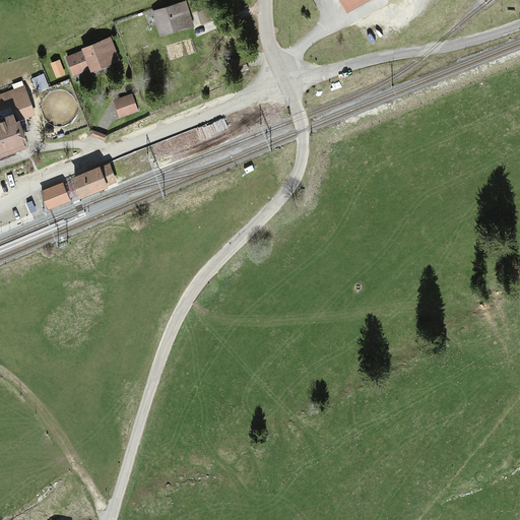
[(339,0),(345,10),(364,0),(339,0)]
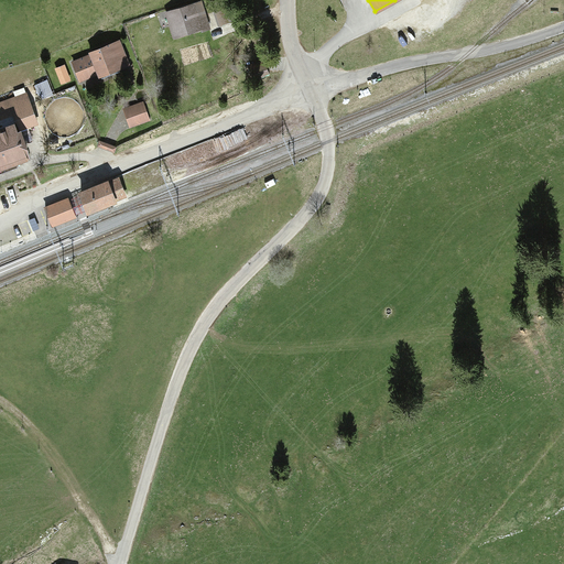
[(202,1),(165,13),(174,40),(210,29),(202,1)]
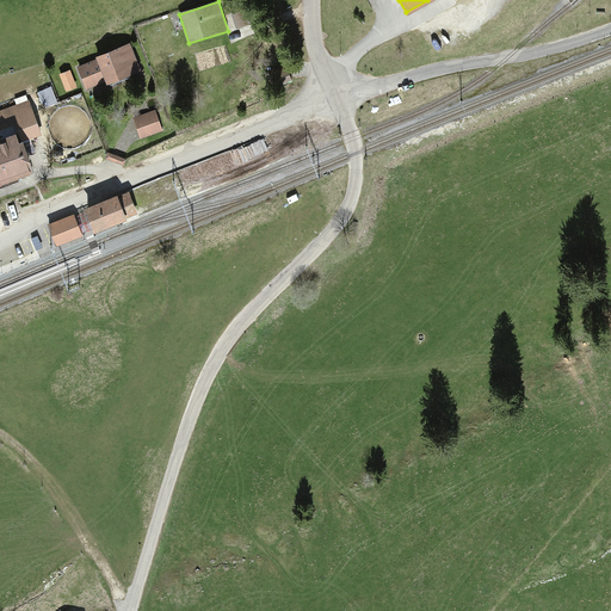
[(96,60),(78,67),(86,90),(106,81),(107,85),(141,72),(129,44),(96,57),(96,60)]
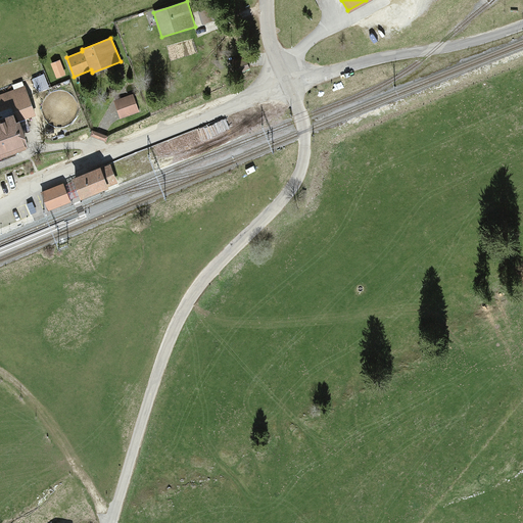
[(249,68),(244,58),(236,61),(240,73),(249,68)]
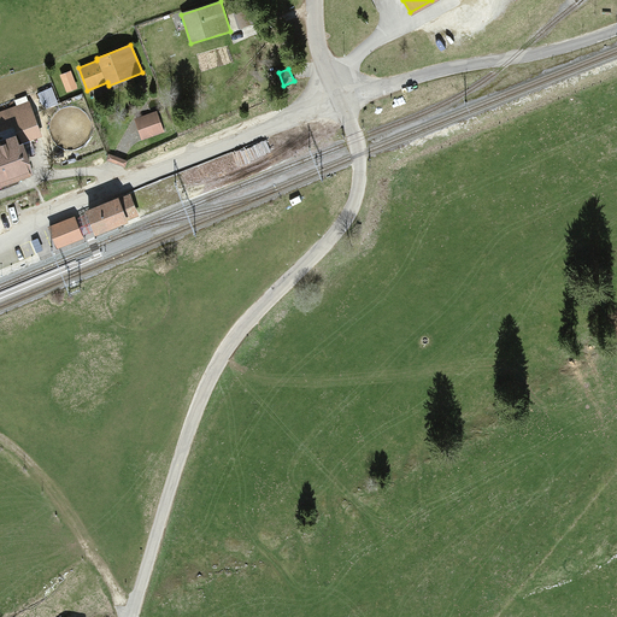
[(77,89),(70,71),(59,75),(66,93),(77,89)]
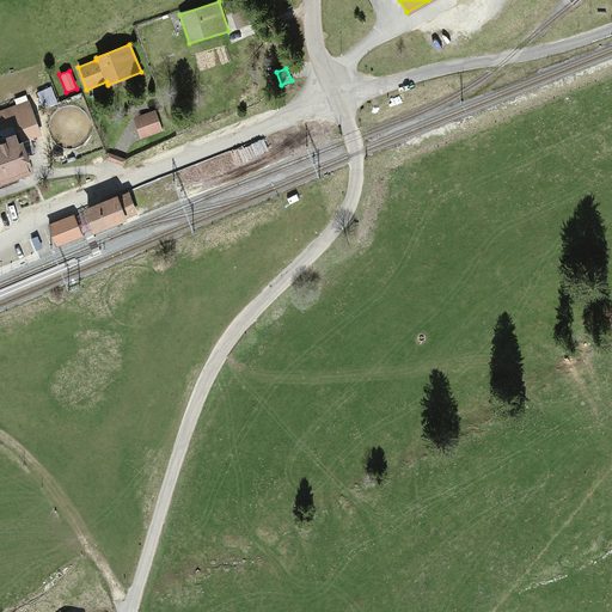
[(0,110),(0,130),(12,126),(16,135),(19,144),(23,142),(42,135),(29,101),(0,110)]
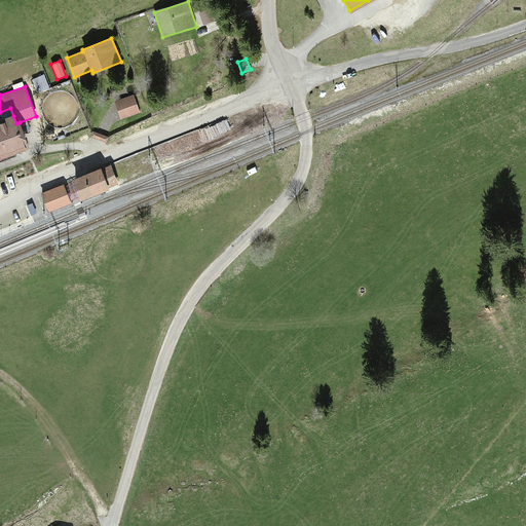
[(134,96),(115,102),(121,119),(140,112),(134,96)]
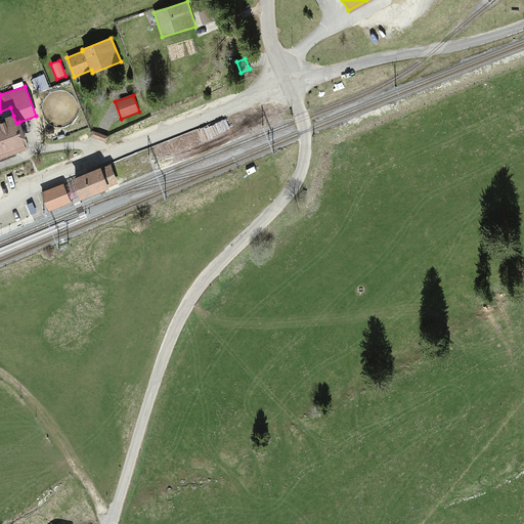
[(13,116),(0,121),(0,161),(30,150),(19,122),(16,123),(13,116)]
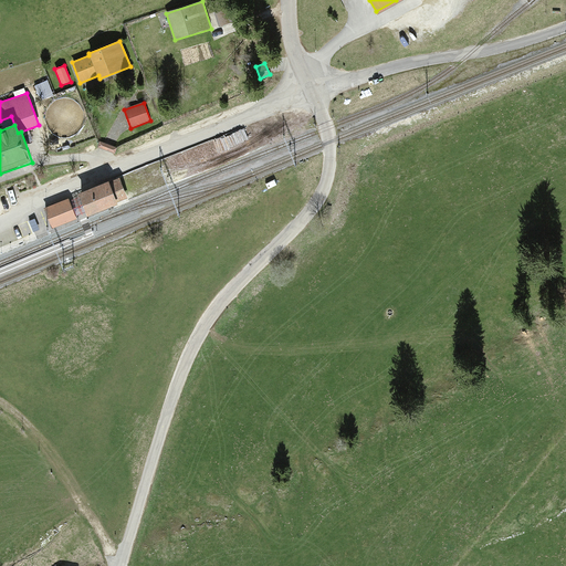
[(116,147),(98,142),(97,147),(115,153),(116,147)]
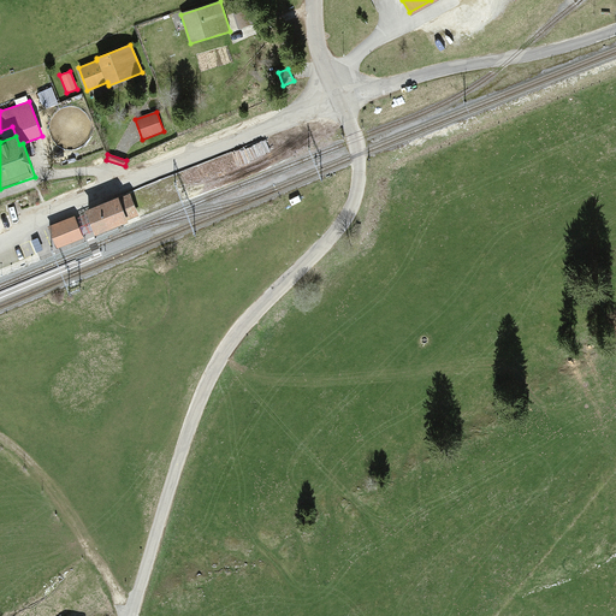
[(118,197),(86,211),(87,214),(90,223),(93,230),(95,236),(129,223),(128,220),(138,215),(130,194),(119,199),(118,197)]
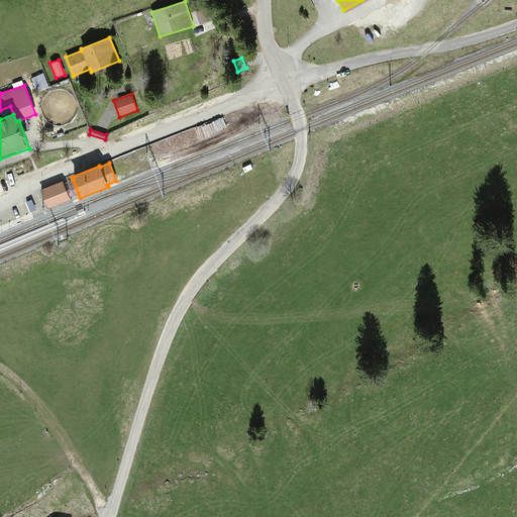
[(69,182),(64,184),(69,197),(74,195),(78,193),(76,187),(73,180),(69,182)]
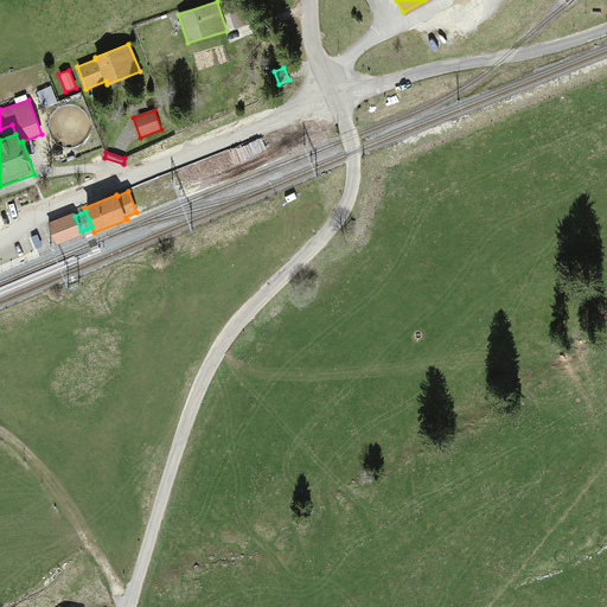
[(75,213),(48,223),(56,244),(83,235),(81,231),(75,216),(75,213)]
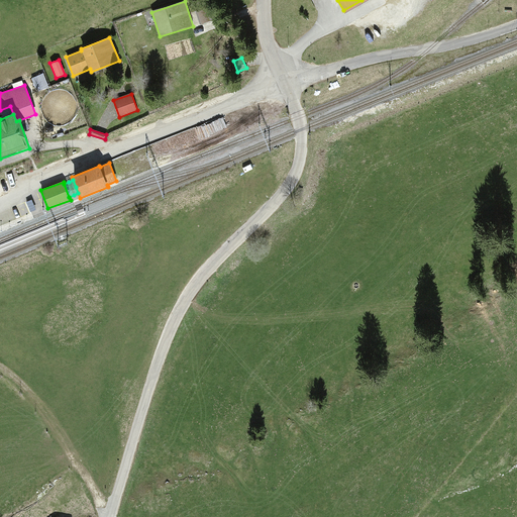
[(35,209),(31,200),(26,202),(30,212),(35,209)]
